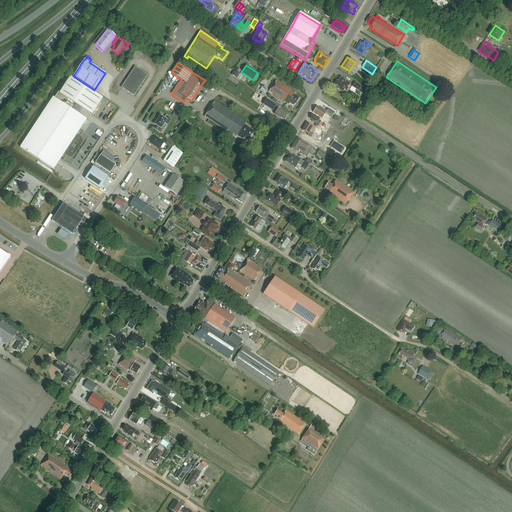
[(133,96),(136,92),(147,75),(134,67),(120,87),(129,93),(133,96)]
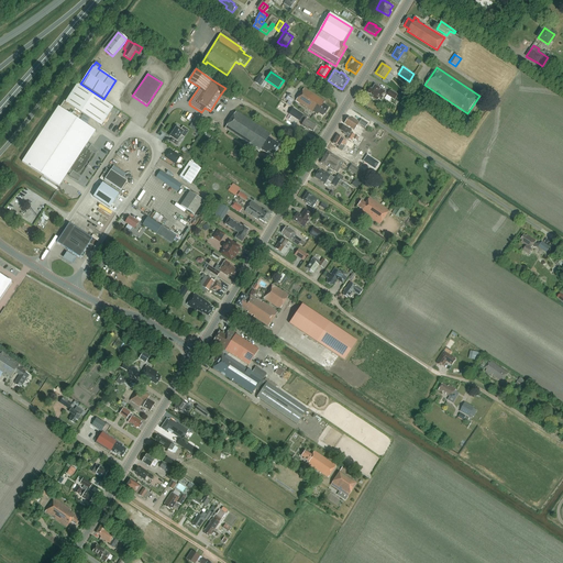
[(264,77),(260,74),(254,83),(261,87),(264,81),(263,80),(264,77)]
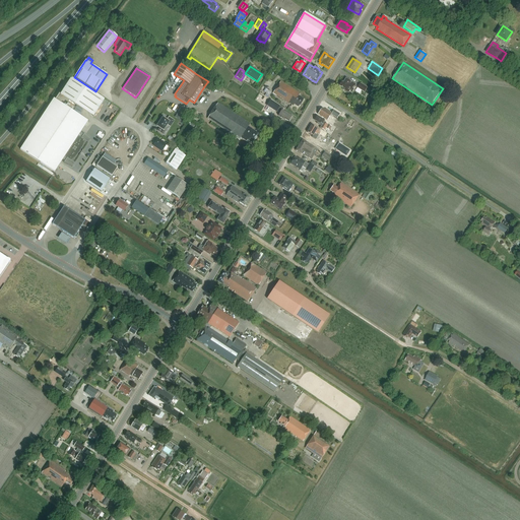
[(71,78),(60,94),(92,117),(104,100),(71,78)]
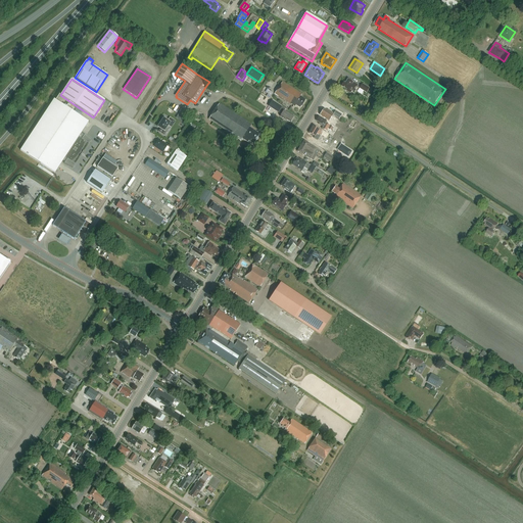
[(355,86),(357,87),(358,85),(348,79),(345,83),(344,83),(342,87),(347,90),(346,90),(350,93),(352,90),(353,91),(355,86)]
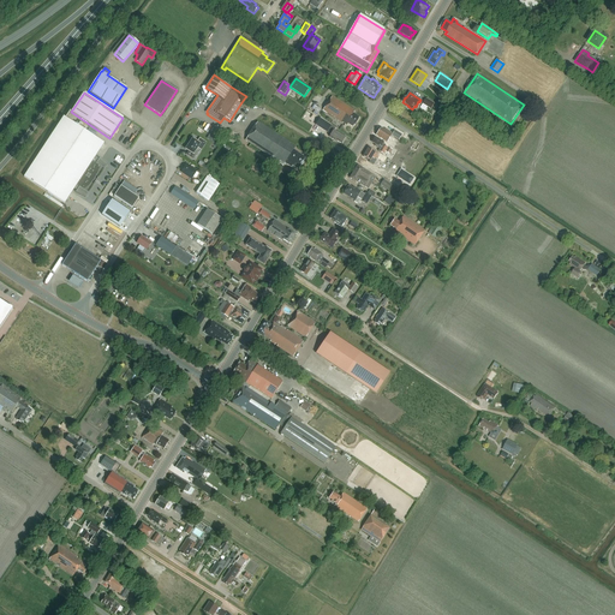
[(353,114),(354,112),(332,96),(323,111),(342,123),(347,125),(348,124),(353,127),(359,118),(353,114)]
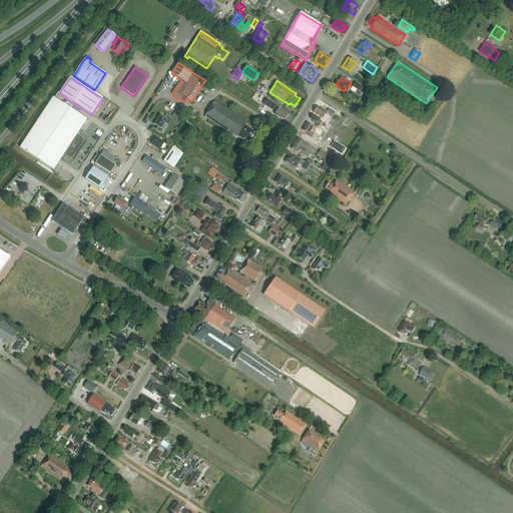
[(356,82),(353,87),(360,91),(362,86),(356,82)]
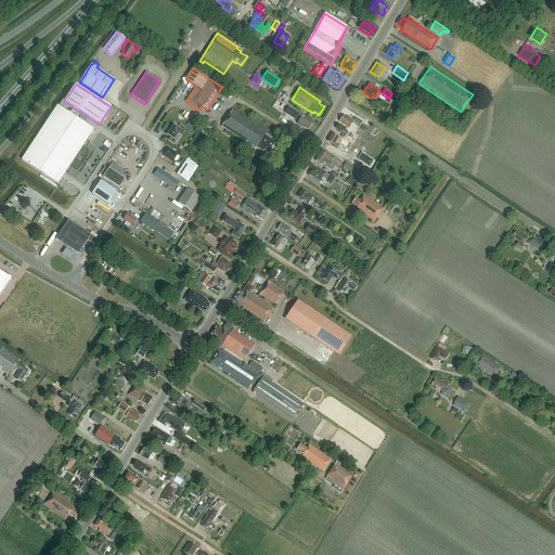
[(57,184),(66,170),(69,171),(67,173),(77,178),(95,149),(87,140),(93,129),(56,105),(21,159),(57,184)]
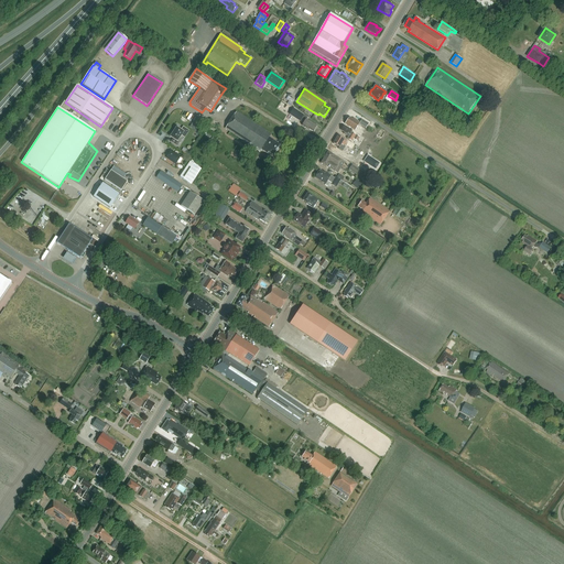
[(256,153),(258,150),(260,152),(261,150),(268,154),(268,152),(273,155),(280,145),(269,139),(271,134),(236,111),(225,129),(255,149),(253,151),(256,153)]
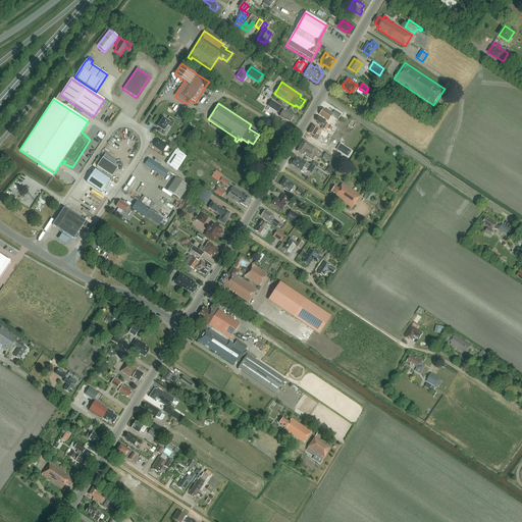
[(276,104),(273,109),(277,112),(278,112),(281,114),(279,116),(285,119),(290,121),(294,116),(283,110),(284,109),(281,107),(276,104)]
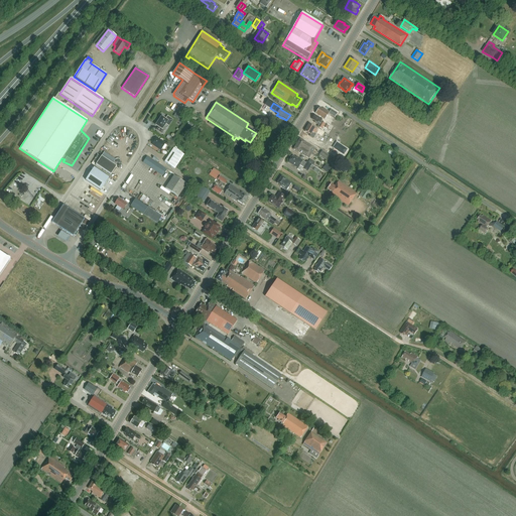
[(329,113),(335,117),(338,113),(332,109),(330,112),(325,109),(324,110),(319,107),(315,113),(325,119),(329,113)]
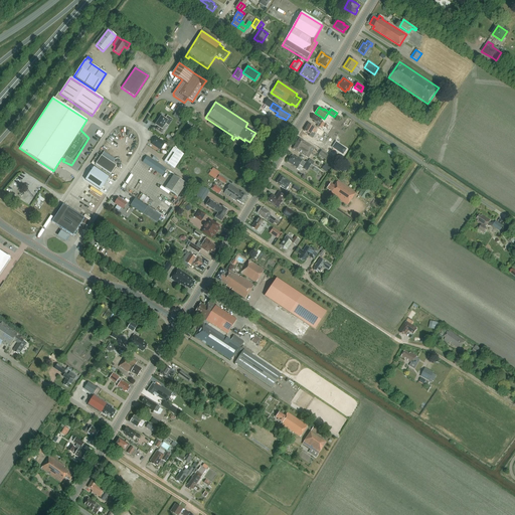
[(322,127),(326,129),(328,125),(321,121),(322,119),(314,115),(311,119),(315,121),(314,123),(318,125),(317,127),(321,129),(322,127)]
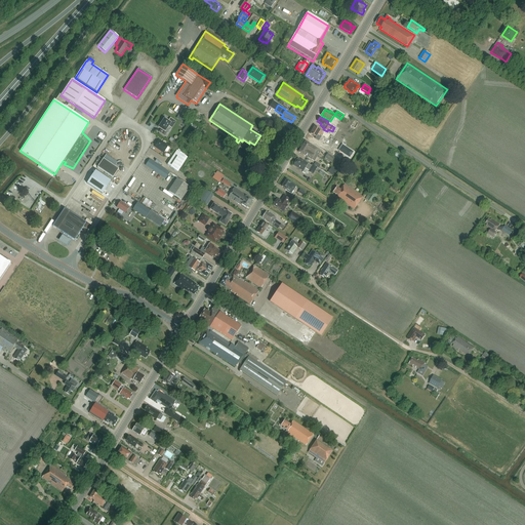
[(164,119),(158,128),(161,129),(159,132),(165,136),(167,133),(165,132),(169,127),(171,123),(168,121),(164,119)]
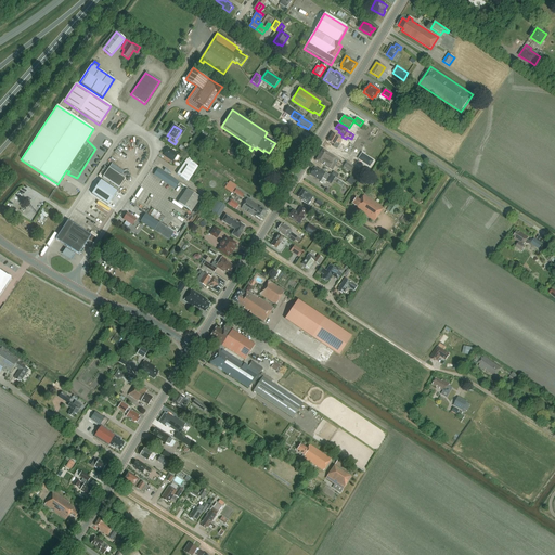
[(336,142),(338,143),(340,139),(332,133),(327,141),(334,145),(336,142)]
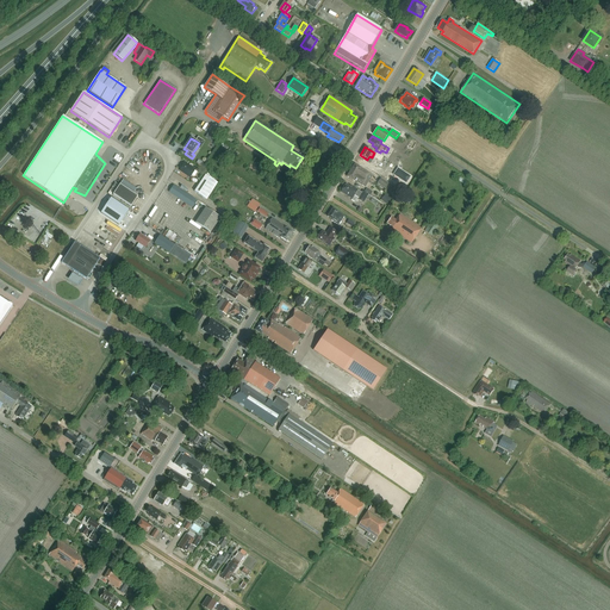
[(384,156),(377,151),(373,157),(380,161),(384,156)]
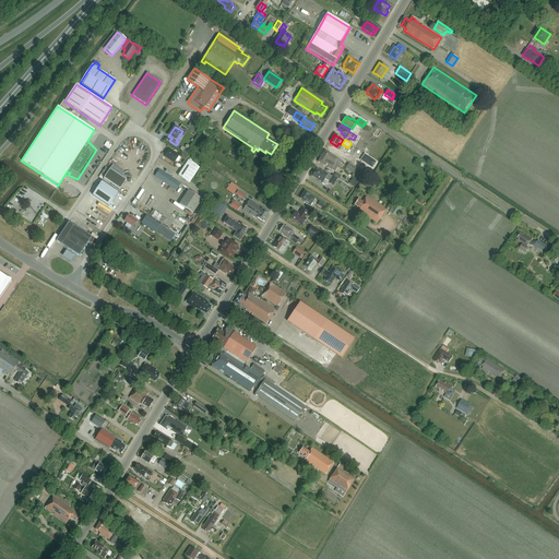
[(118,147),(120,154),(138,146),(135,141),(118,147)]
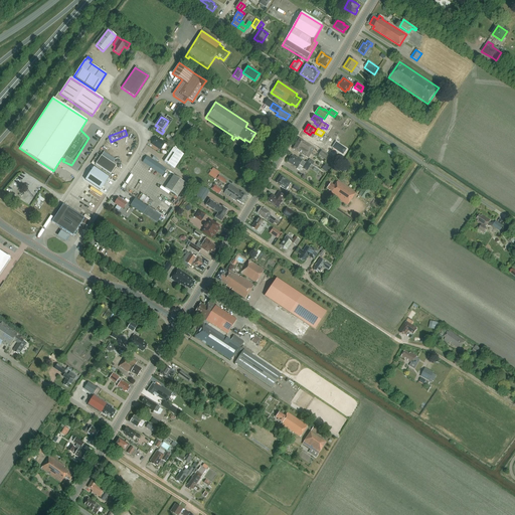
[(156,138),(151,144),(160,150),(161,148),(164,149),(166,145),(164,144),(156,138)]
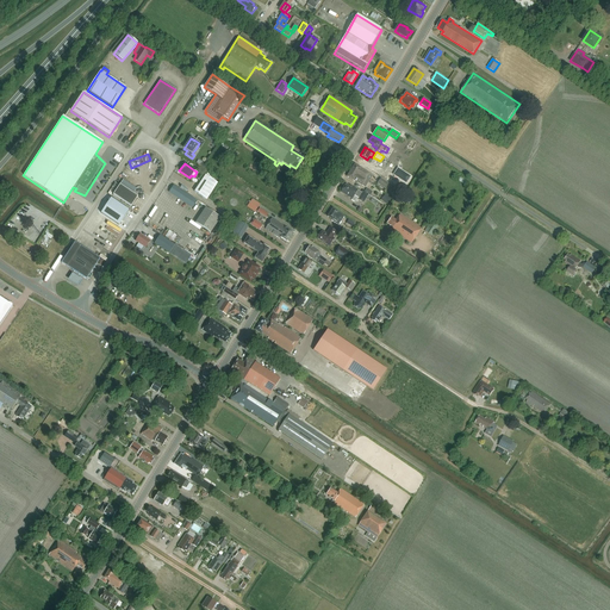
[(368,181),(372,175),(360,168),(355,165),(350,170),(365,180),(365,179),(368,181)]
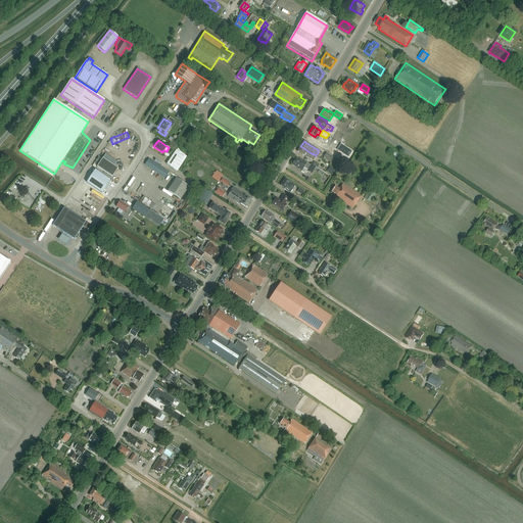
[(313,154),(300,146),(297,151),(302,154),(313,160),(316,155),(313,153),(313,154)]
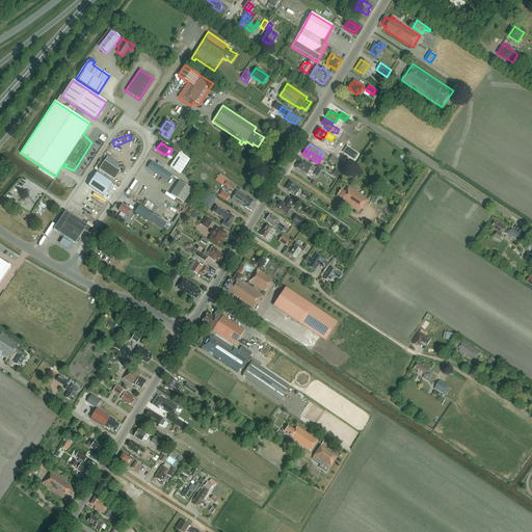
[(179,153),(169,167),(180,175),(189,160),(186,157),(187,155),(181,151),(180,153),(179,153)]
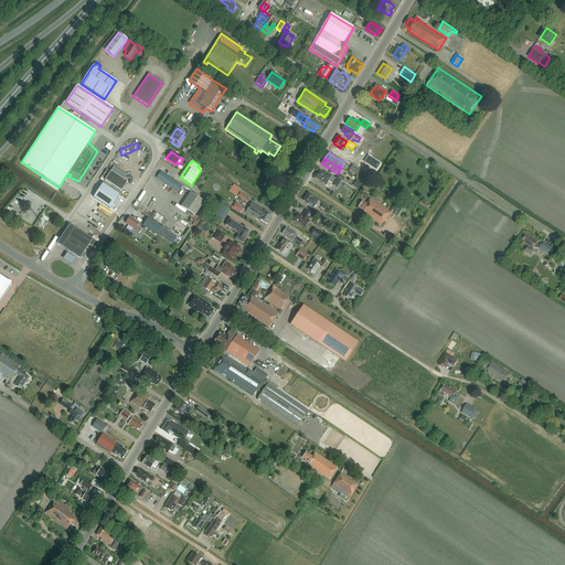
[(352,164),(349,170),(356,174),(360,170),(352,164)]
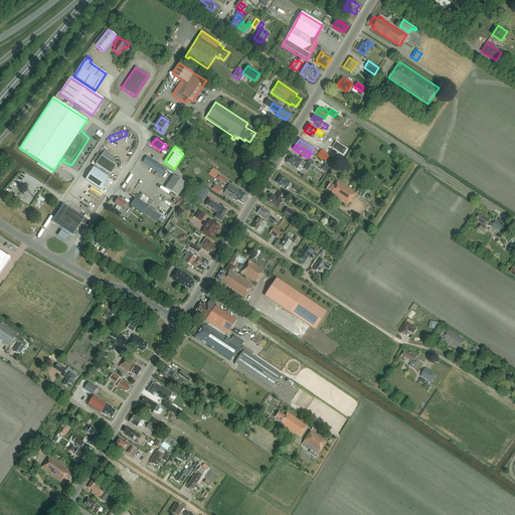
[(302,169),(307,171),(311,164),(307,162),(306,163),(298,158),(298,159),(292,156),(288,162),(297,168),(299,165),(303,168),(302,169)]
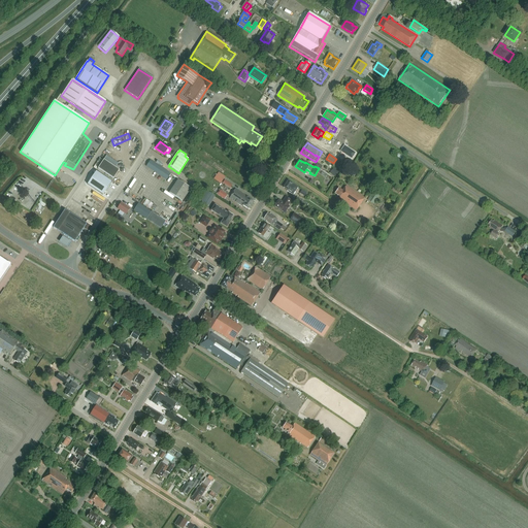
[(98,169),(113,179),(119,171),(103,161),(98,169)]
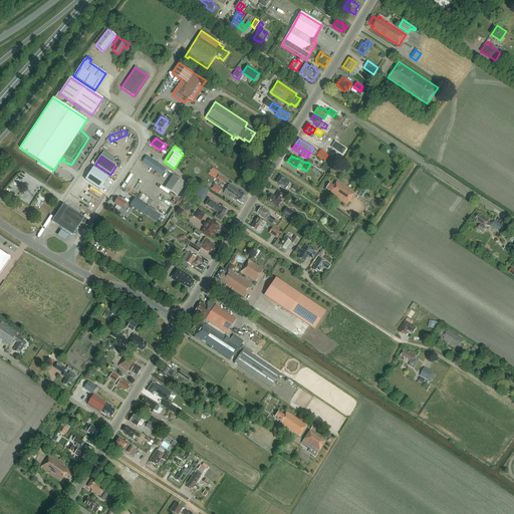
[(147,157),(144,161),(149,165),(148,166),(163,176),(166,170),(147,157)]
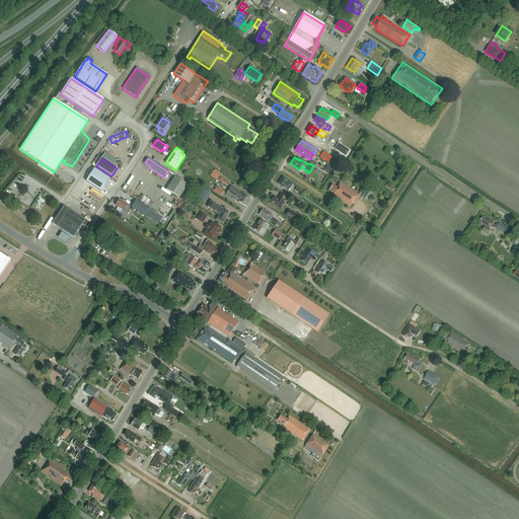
[(323,170),(328,173),(331,169),(326,165),(323,170)]
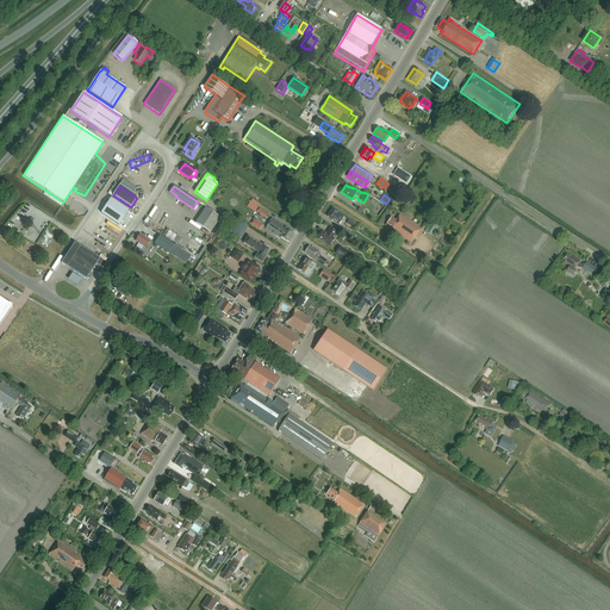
[(111,198),(101,213),(119,225),(129,210),(111,198)]
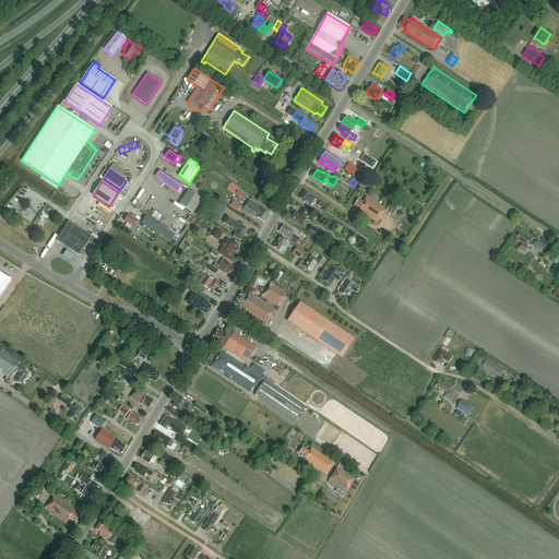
[(202,200),(188,190),(179,204),(193,213),(202,200)]
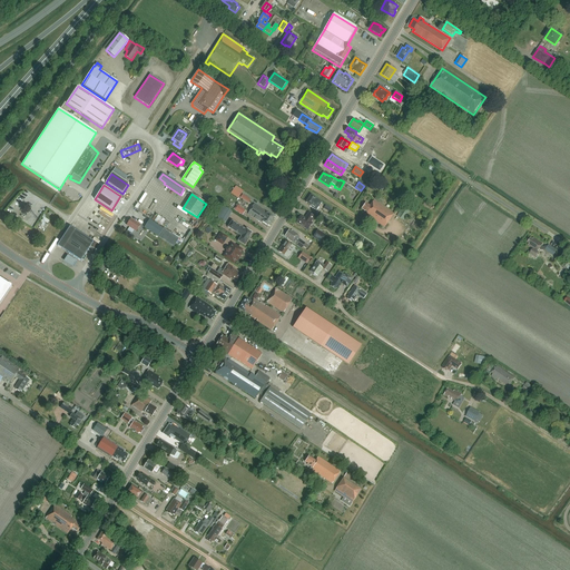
[(243,195),(241,198),(248,204),(251,200),(243,195)]
